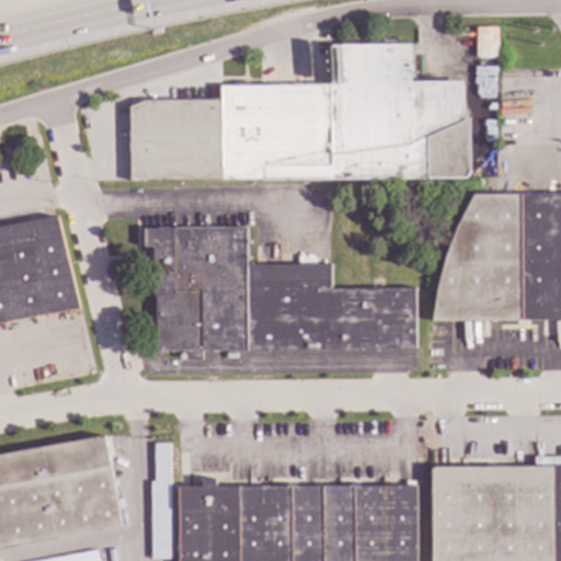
[(495,57),(474,57),(474,27),(496,27),(495,57)]
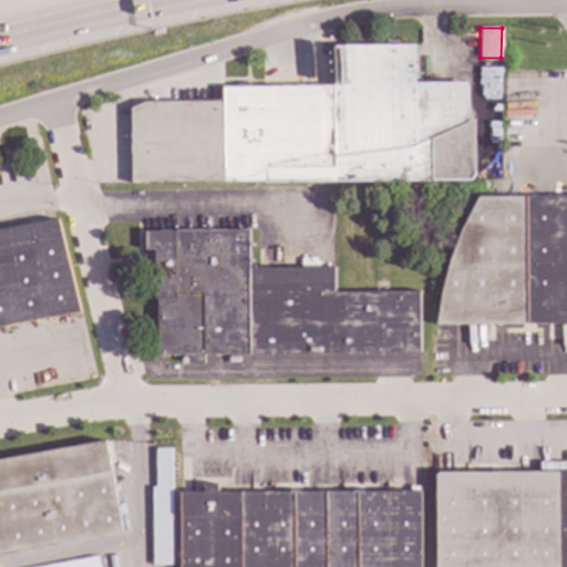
[(413,82),(465,82),(466,121),(474,117),(474,172),(470,179),(131,183),(130,107),(145,102),(222,101),(222,86),(330,86),(332,45),(413,44),(413,82)]
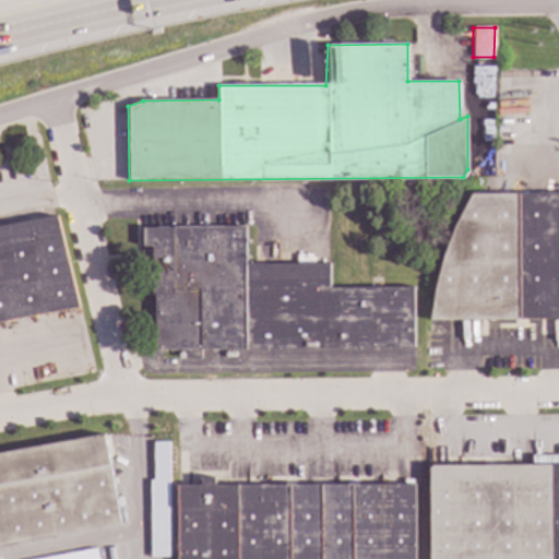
[(480,140),(494,140),(492,63),(465,64),(465,76),(473,76),(473,103),(479,103),(480,140)]
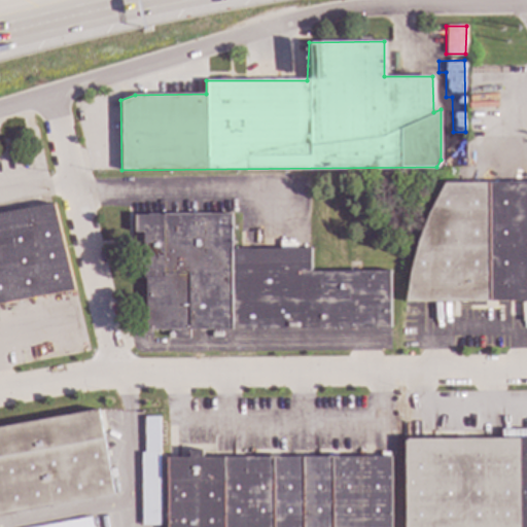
[(526,300),(403,302),(409,273),(417,241),(427,213),(443,182),(526,182),(526,300)]
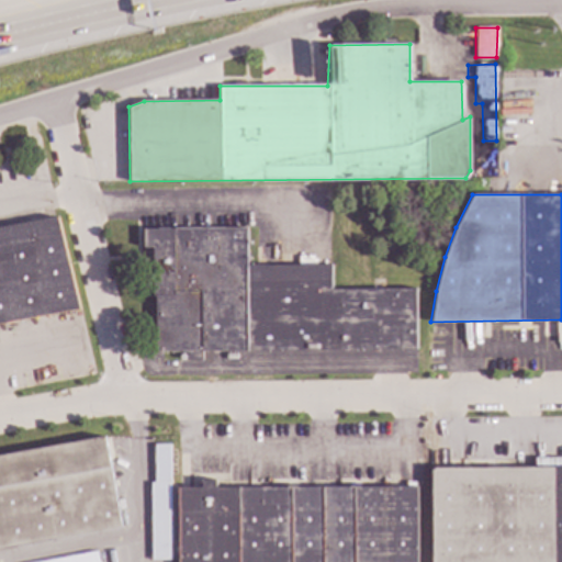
[(78,308),(0,322),(0,228),(56,218),(78,308)]
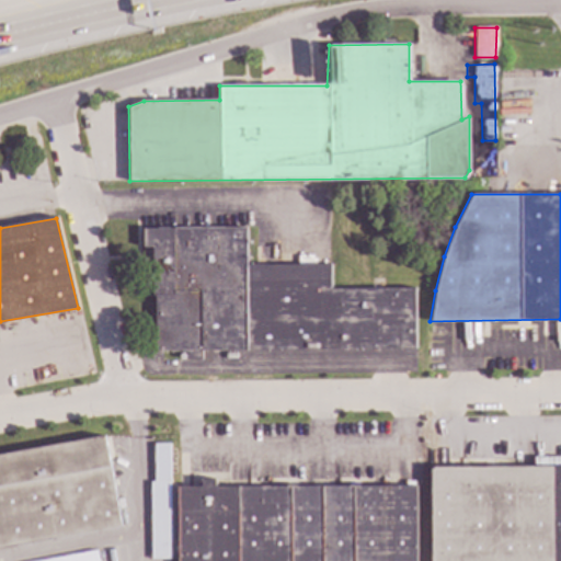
[(245,265),(330,264),(330,288),(413,288),(414,348),(201,351),(201,358),(186,359),(186,351),(155,351),(155,295),(152,295),(151,245),(144,245),(145,244),(144,242),(145,241),(142,239),(145,238),(142,236),(144,235),(142,233),(145,231),(142,230),(144,229),(244,228),(245,265)]
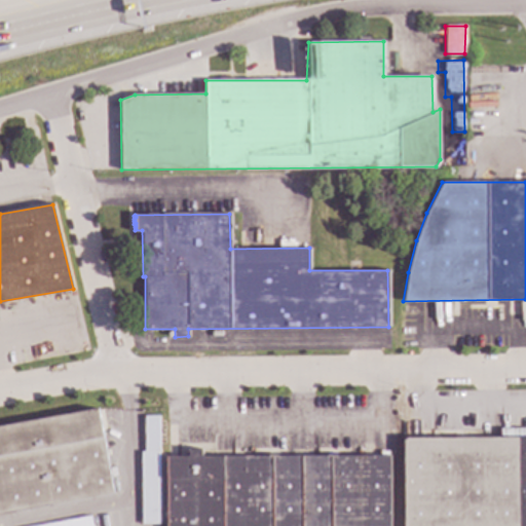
[(208,329),(208,350),(388,350),(388,329),(208,329)]
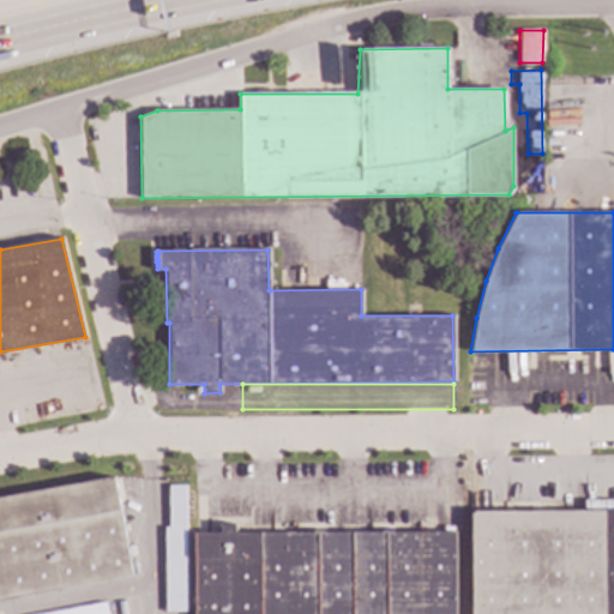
[(132,576),(0,600),(0,497),(114,476),(132,576)]
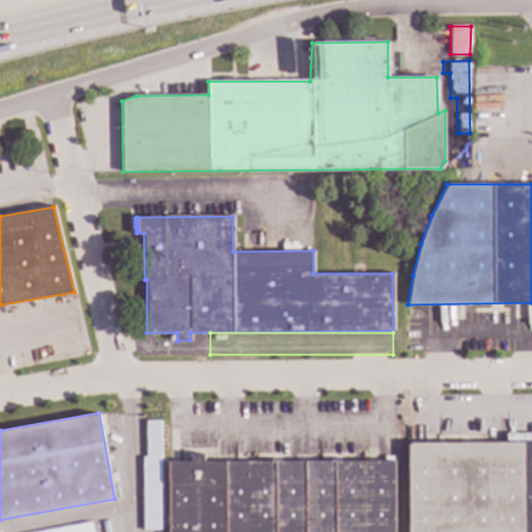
[(160,420),(142,420),(142,530),(161,530),(160,420)]
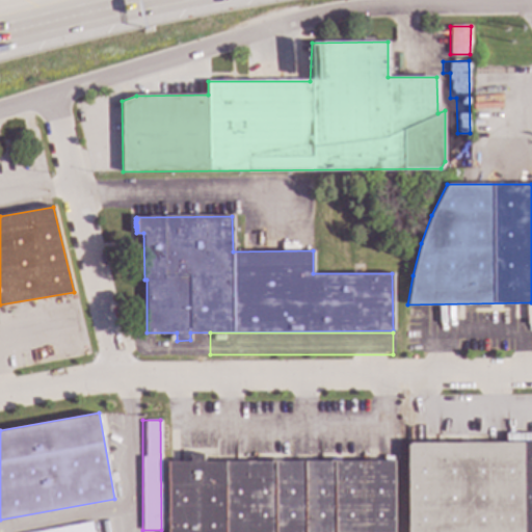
[(531,442),(505,442),(505,433),(531,433),(531,442)]
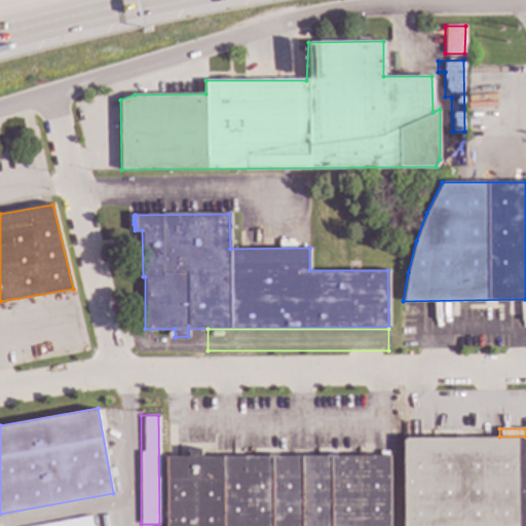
[(525,525),(403,525),(403,439),(525,438),(525,525)]
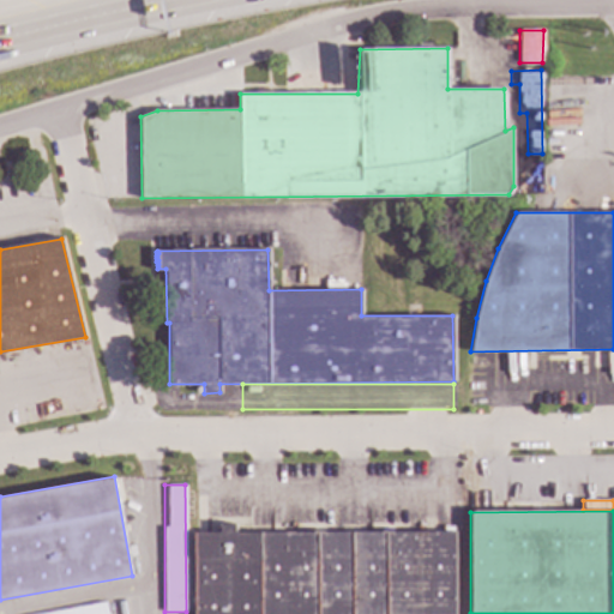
[(234,533),(453,533),(453,613),(194,613),(194,533),(221,533),(220,524),(235,525),(234,533)]
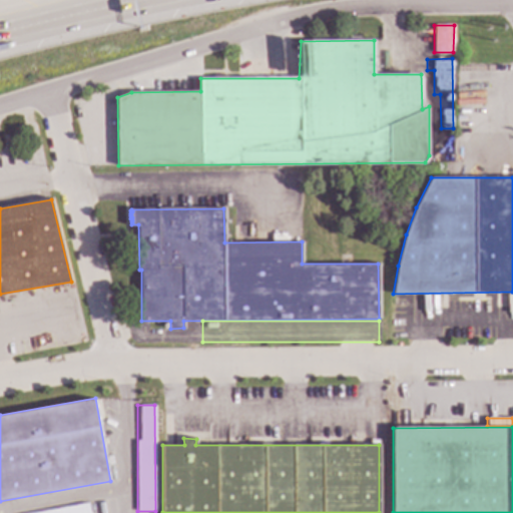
[(29,512),(88,512),(87,503),(29,512)]
